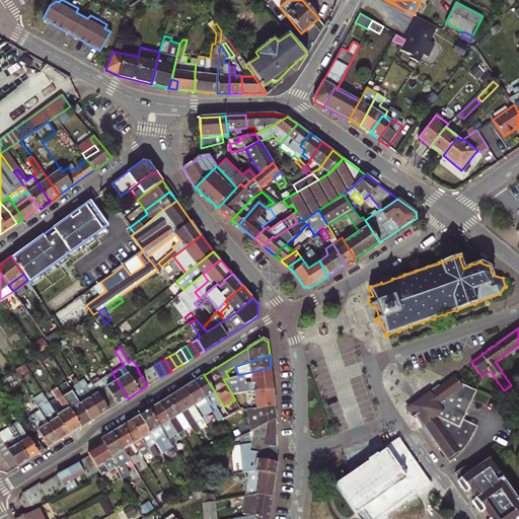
[(160,377),(153,366),(140,374),(147,385),(160,377)]
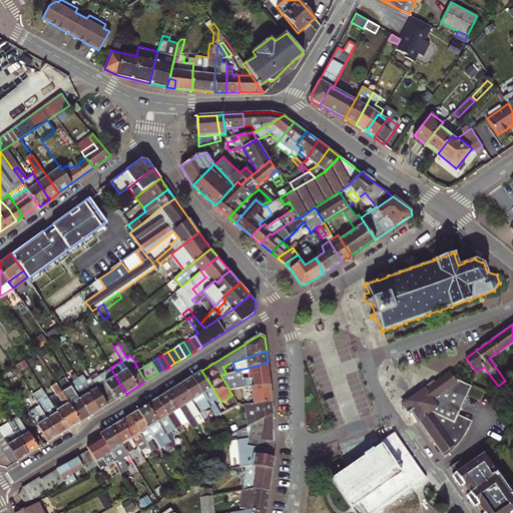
[(268,363),(247,368),(249,378),(245,379),(246,386),(250,386),(271,385),(270,379),(268,380),(268,376),(270,376),(268,363)]
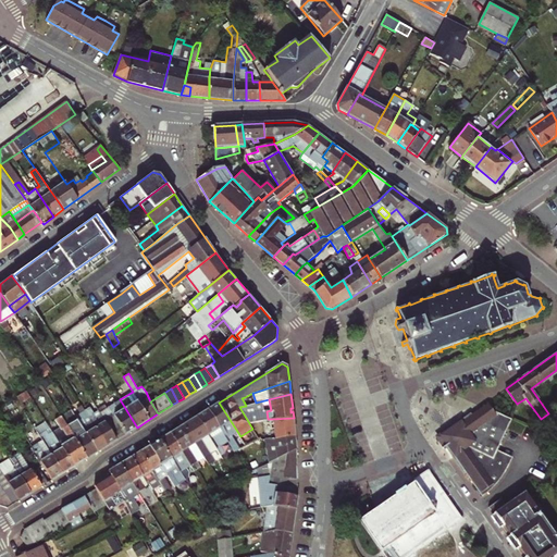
[(120,399),(107,408),(104,405),(98,408),(99,410),(116,440),(137,428),(120,399)]
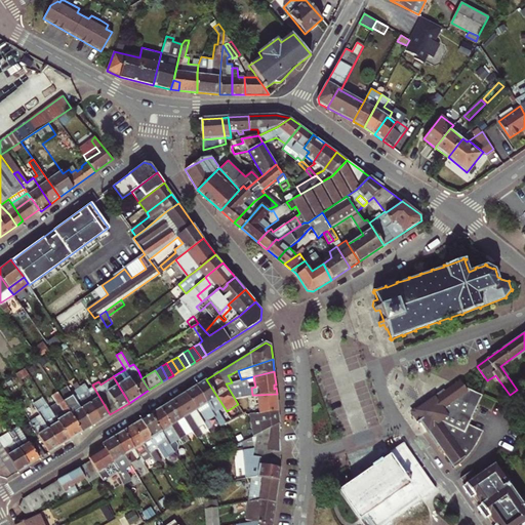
[(461,377),(441,392),(449,396),(457,381),(469,388),(461,377)]
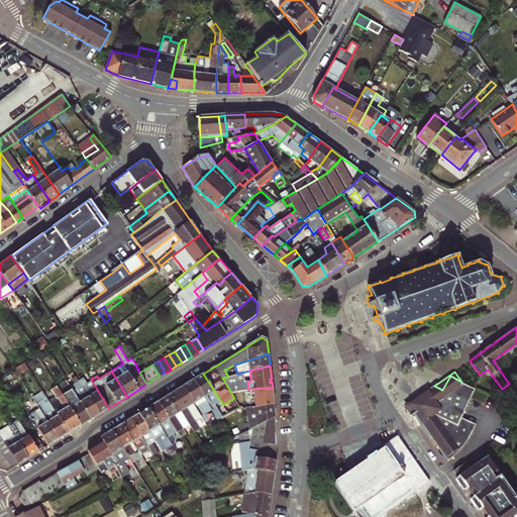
[(203,374),(194,380),(211,409),(217,419),(221,417),(217,409),(223,405),(203,374)]
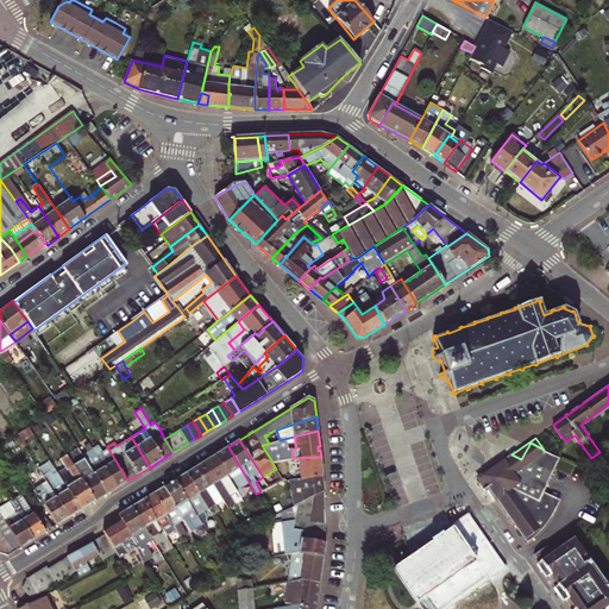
[(541,490),(558,457),(544,450),(531,443),(521,459),(512,454),(506,468),(498,464),(487,471),(490,476),(537,498),(541,490)]
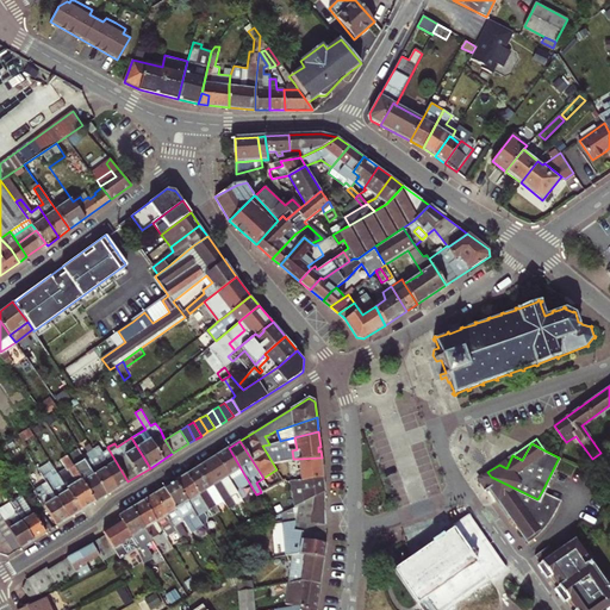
[(98,446),(92,449),(117,487),(128,481),(109,449),(104,453),(98,446)]
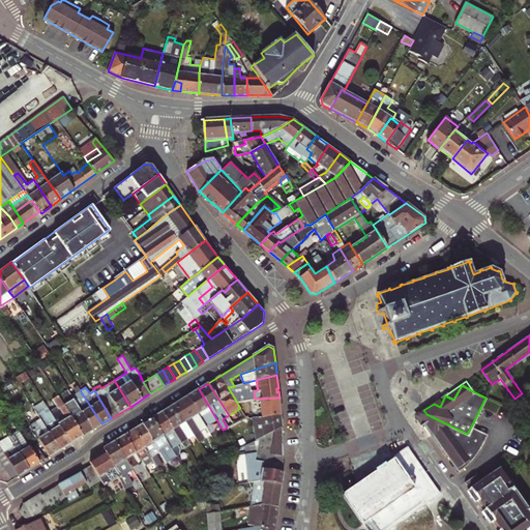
[(199,389),(187,396),(206,428),(211,424),(210,423),(216,419),(199,389)]
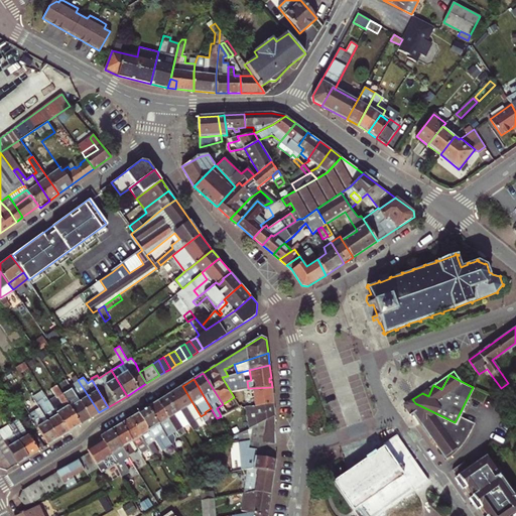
[(91,418),(70,385),(67,380),(56,385),(81,423),(91,418)]
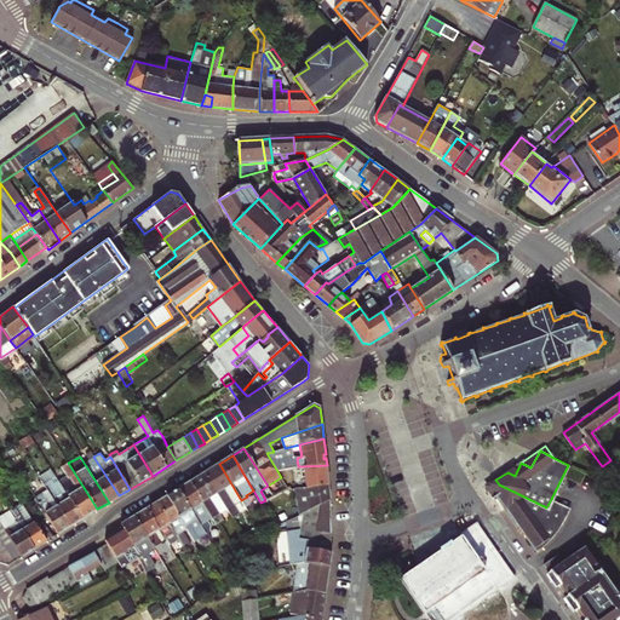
[(119,495),(93,457),(84,463),(109,503),(119,495)]
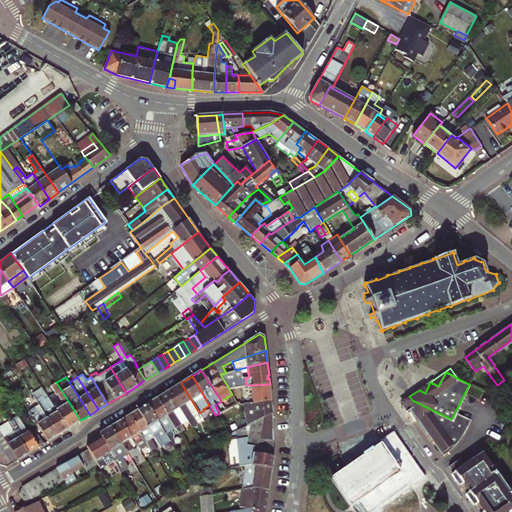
[(80,420),(56,382),(51,386),(55,393),(48,397),(68,428),(80,420)]
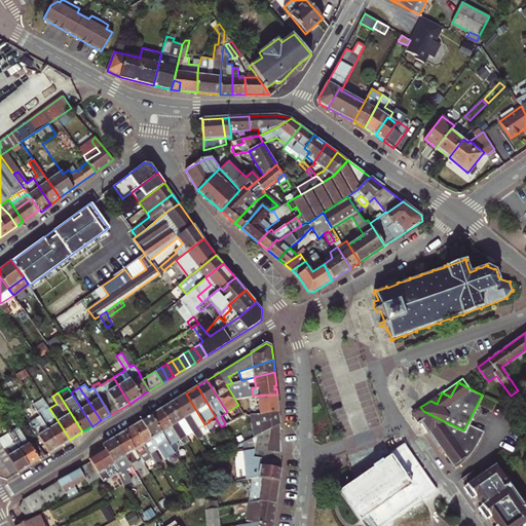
[(442,392),(430,401),(437,404),(442,392)]
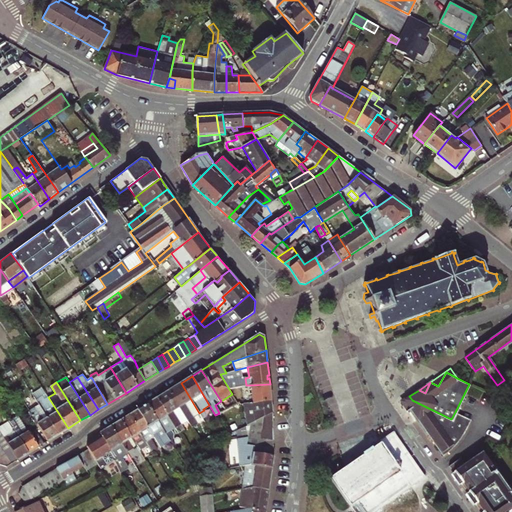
[(169,390),(187,420),(192,427),(197,424),(193,417),(199,413),(181,383),(169,390)]
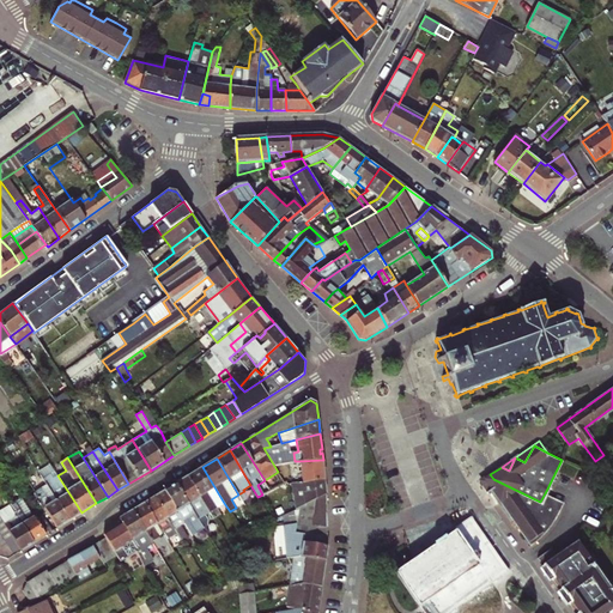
[(295,461),(290,462),(292,483),(295,483),(297,483),(309,481),(326,479),(323,460),(299,461),(295,461)]
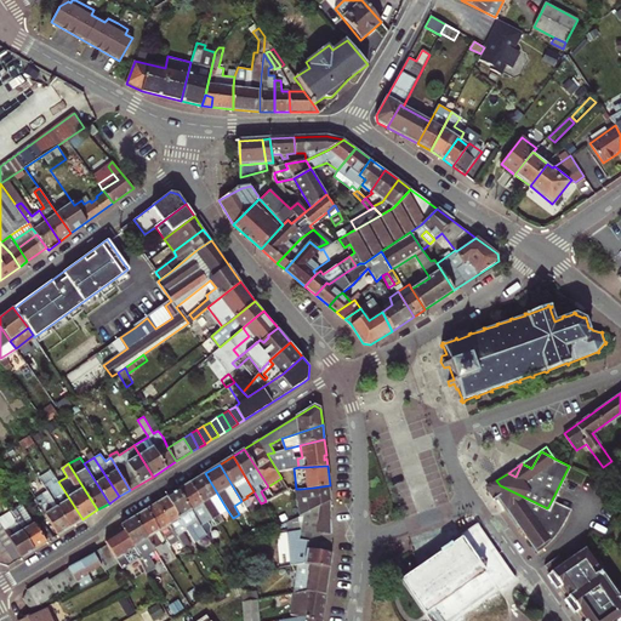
[(205,473),(191,483),(212,518),(227,510),(205,473)]
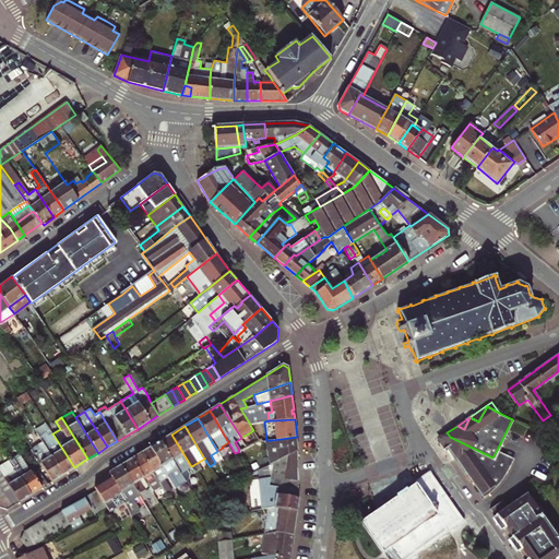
[(445,451),(448,450),(439,438),(447,432),(445,431),(437,437),(445,451)]
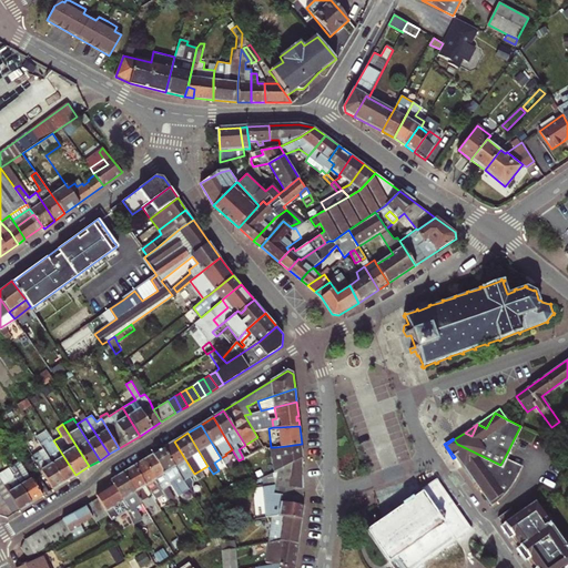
[(75,475),(53,440),(49,443),(47,439),(40,444),(43,448),(64,482),(75,475)]
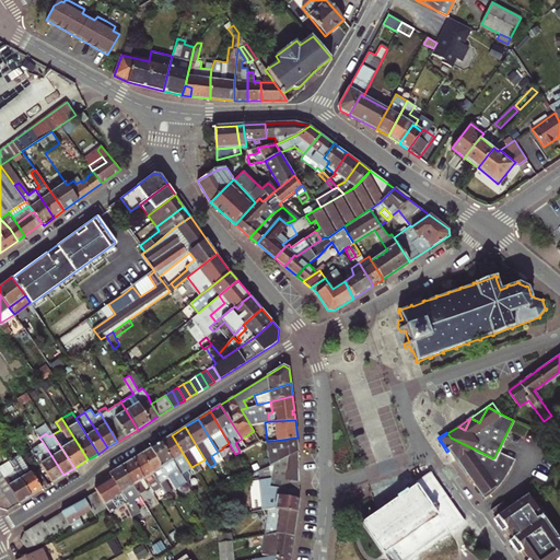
[(514,459),(498,451),(493,458),(451,438),(447,433),(440,439),(448,451),(451,448),(468,474),(486,498),(503,480),(514,459)]
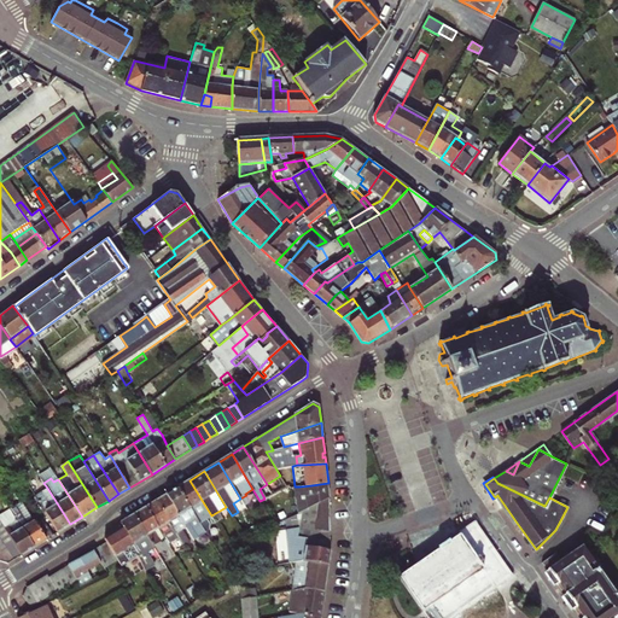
[(178,488),(200,523),(211,516),(190,481),(178,488)]
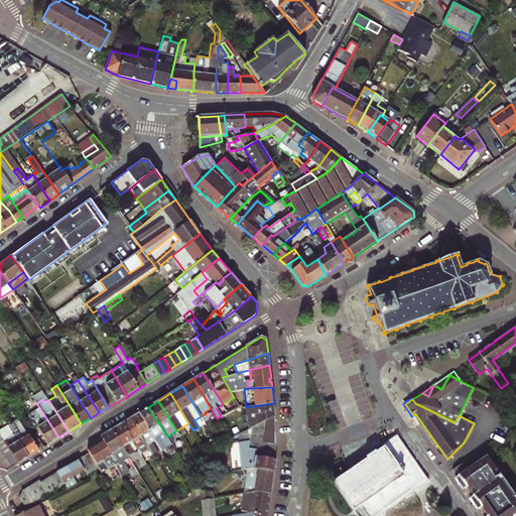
[(274,415),(274,403),(260,405),(250,406),(248,406),(250,428),(254,426),(256,425),(257,424),(274,415)]
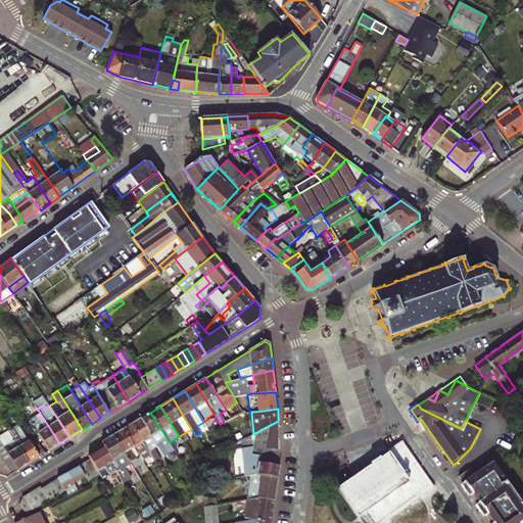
[(59,443),(40,413),(30,419),(49,450),(59,443)]
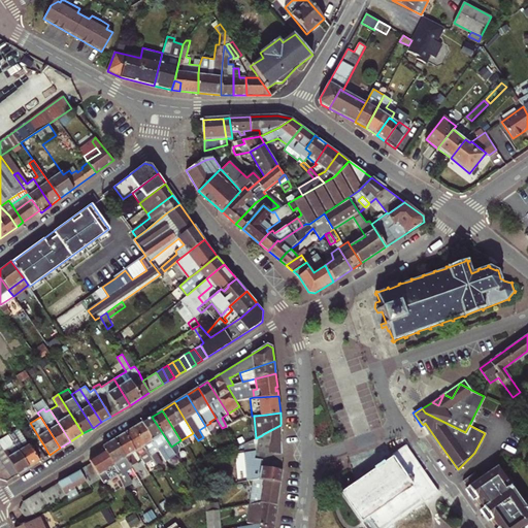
[(141,423),(159,450),(166,461),(176,455),(171,447),(152,417),(141,423)]
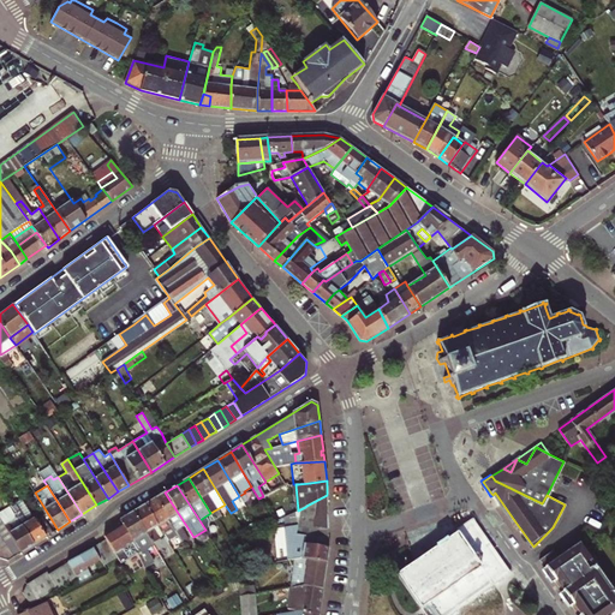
[(155,499),(184,543),(189,539),(181,527),(185,524),(165,493),(155,499)]
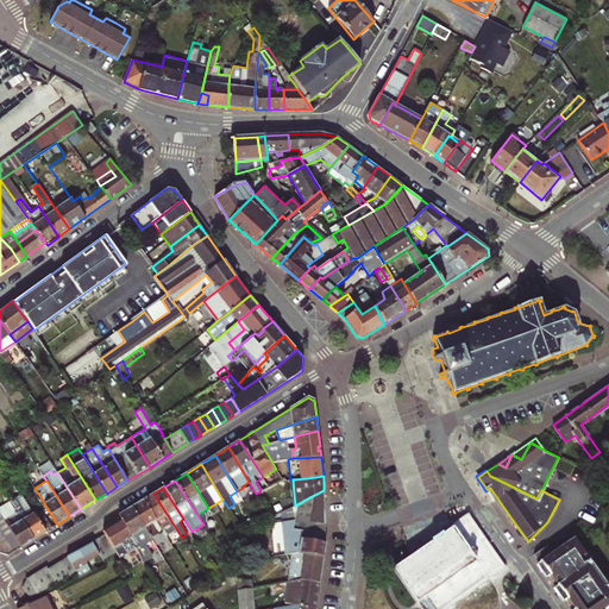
[(507,516),(509,515),(490,488),(488,490),(507,516)]
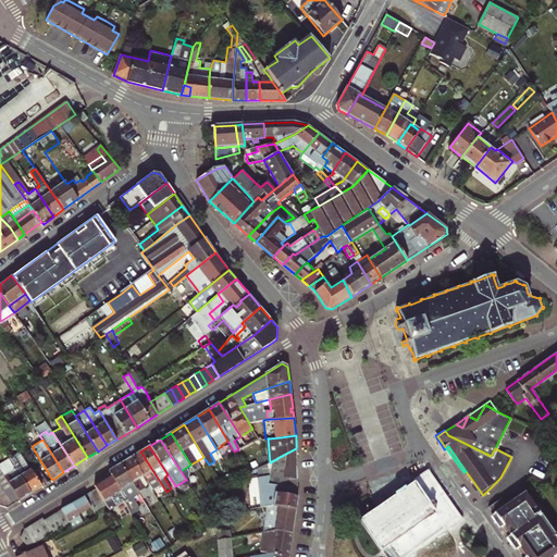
[(276,459),(274,460),(273,468),(297,463),(296,448),(277,458),(276,459)]
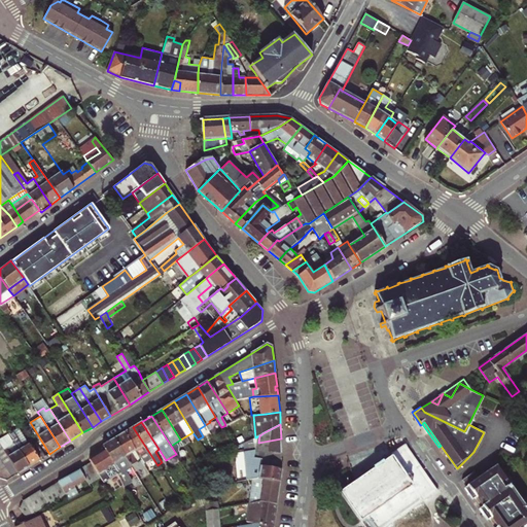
[(39,460),(31,448),(19,427),(8,434),(29,466),(39,460)]
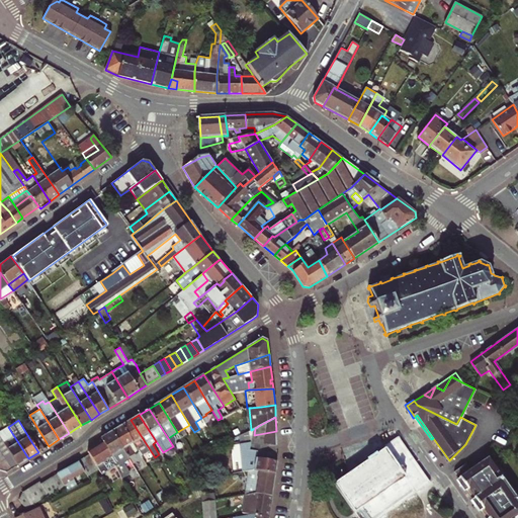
[(122,425),(139,452),(143,450),(149,460),(155,457),(131,420),(122,425)]
